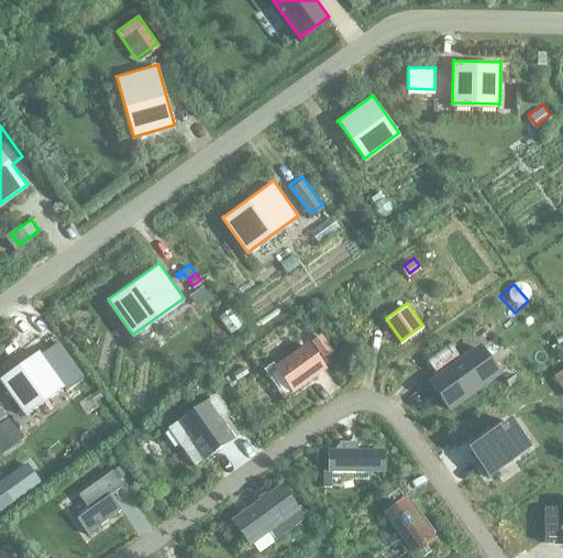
[(321,330),(313,337),(326,353),(333,348),(321,330)]
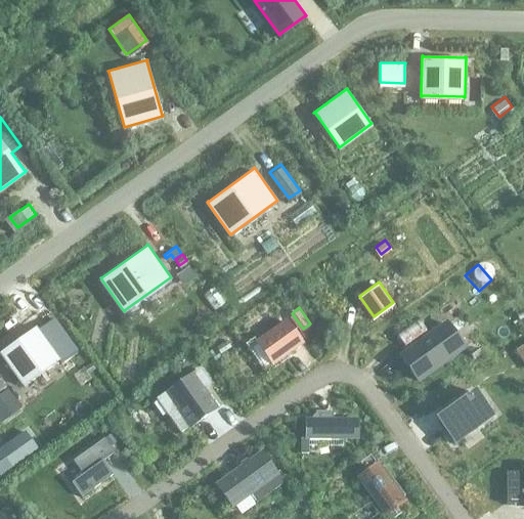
[(417,314),(395,330),(406,345),(428,329),(417,314)]
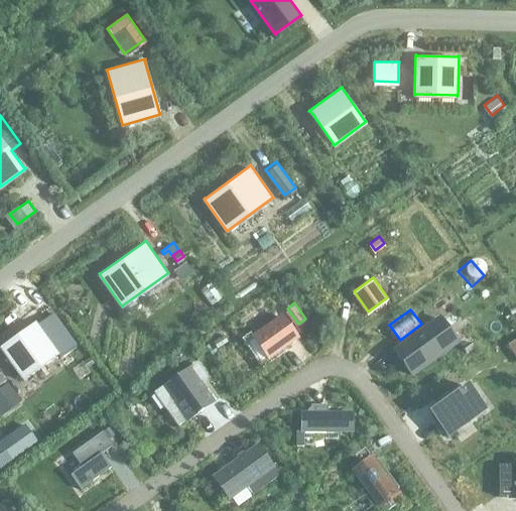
[(1,345),(0,345),(23,378),(24,377),(57,352),(58,353),(60,355),(76,345),(52,313),(38,324),(35,320),(34,321),(35,321),(1,345)]
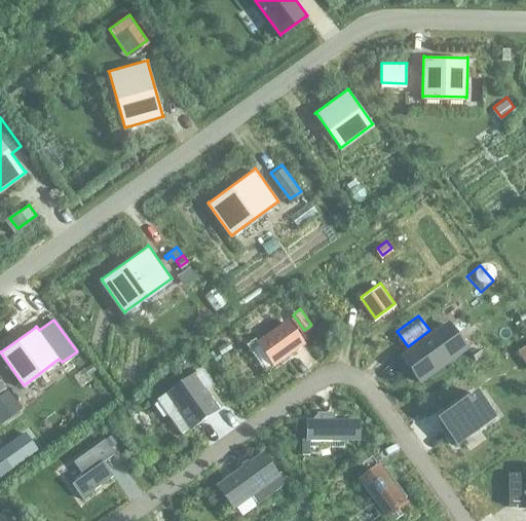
[(287,320),(258,340),(273,362),(302,341),(287,320)]
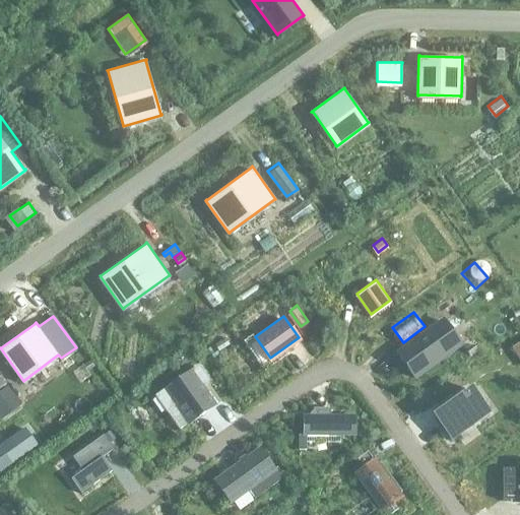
[(460,341),(443,318),(398,350),(414,374),(460,341)]
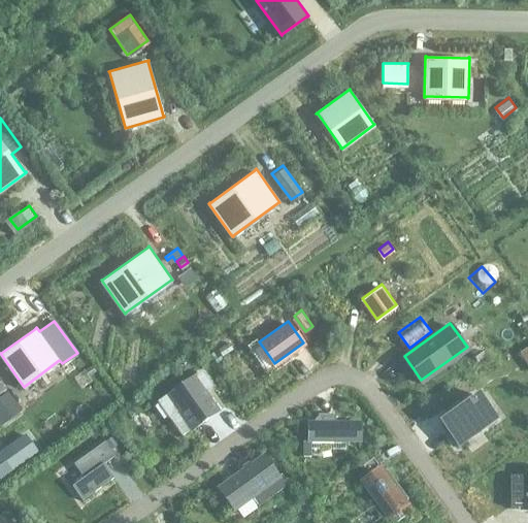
[(185,359),(188,363),(195,357),(192,353),(185,359)]
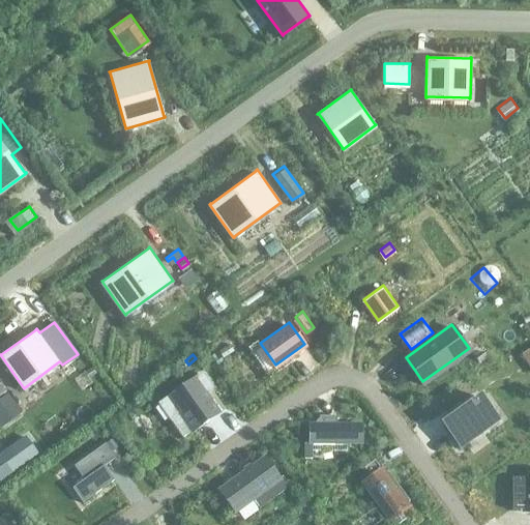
[(201,370),(158,400),(170,415),(179,409),(192,427),(219,407),(206,389),(212,385),(201,370)]
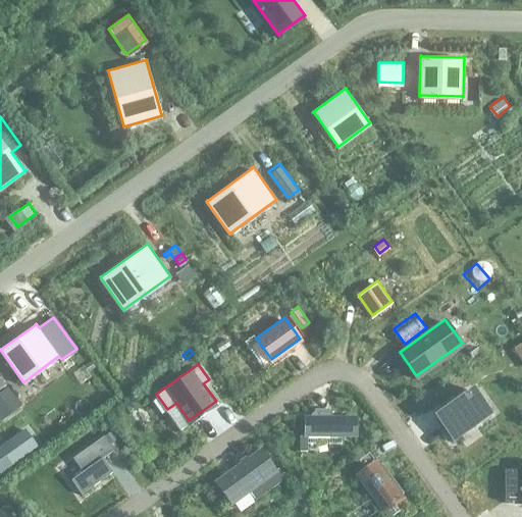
[(6,382),(0,386),(0,414),(19,401),(6,382)]
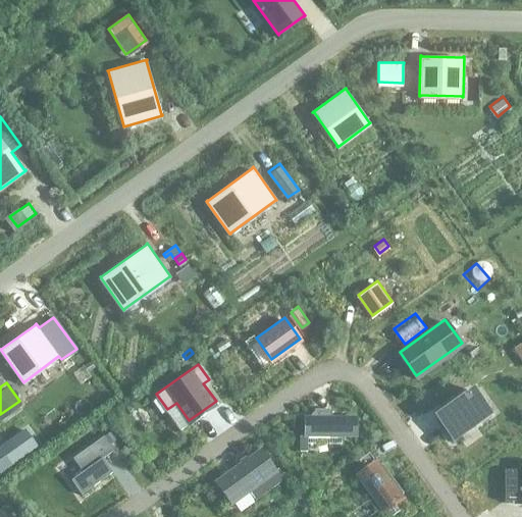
[(473,388),(436,414),(454,437),(489,411),(473,388)]
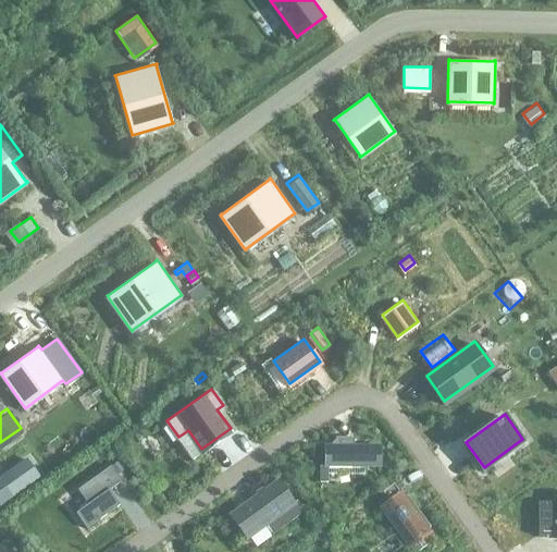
[(381,443),(326,443),(326,463),(381,463),(381,443)]
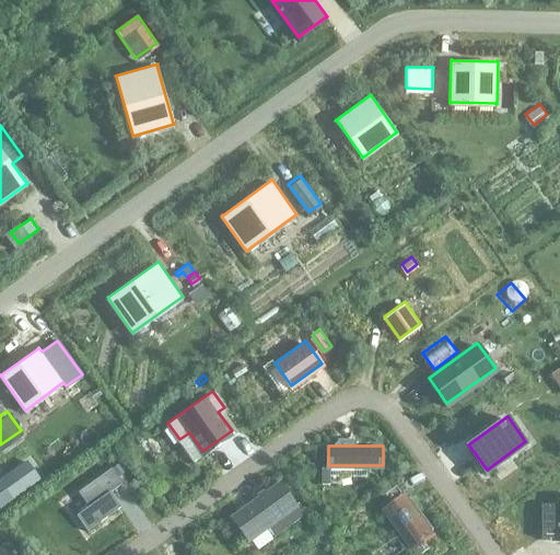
[(26,457),(0,475),(0,485),(9,498),(39,476),(26,457)]
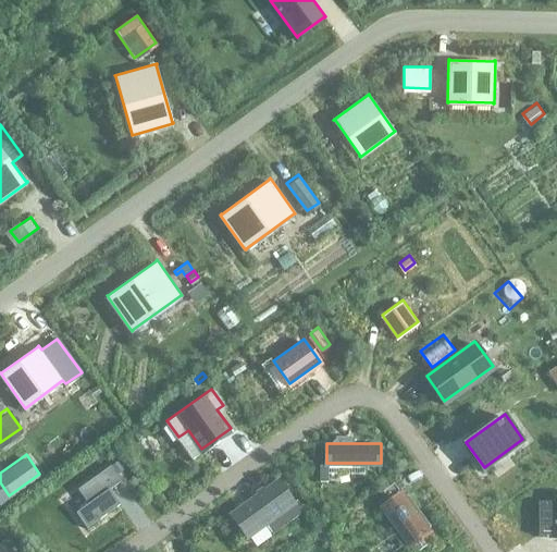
[(118,458),(112,463),(118,470),(123,466),(118,458)]
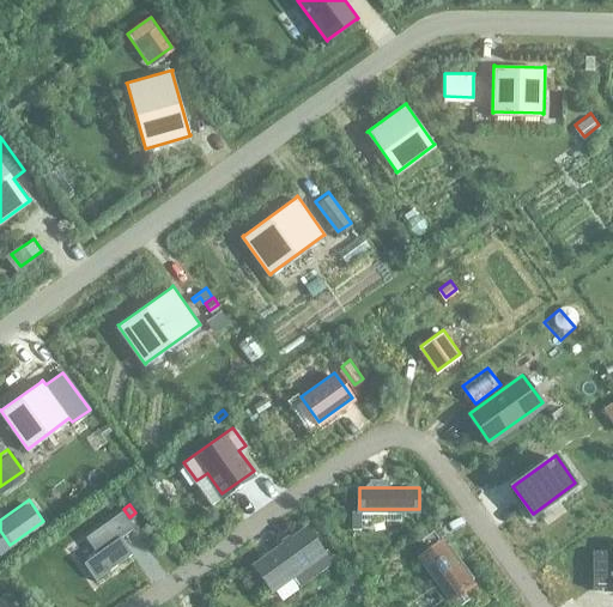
[(98,552),(84,562),(96,577),(133,551),(121,535),(134,526),(122,509),(86,535),(98,552)]
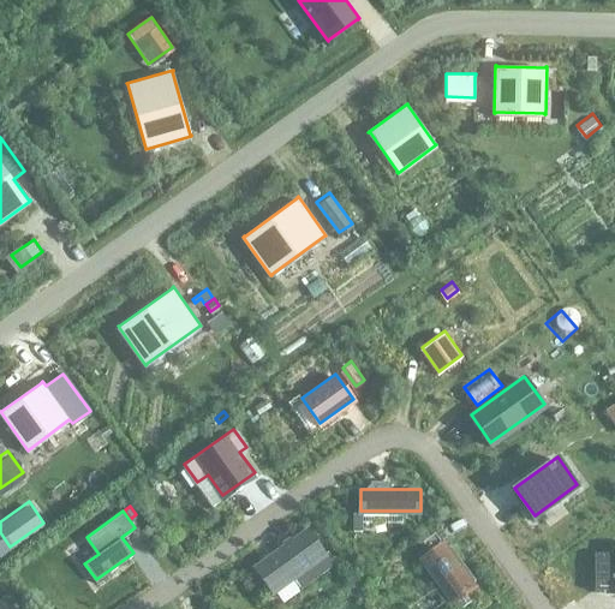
[(274,589),(322,553),(305,530),(257,565),(274,589)]
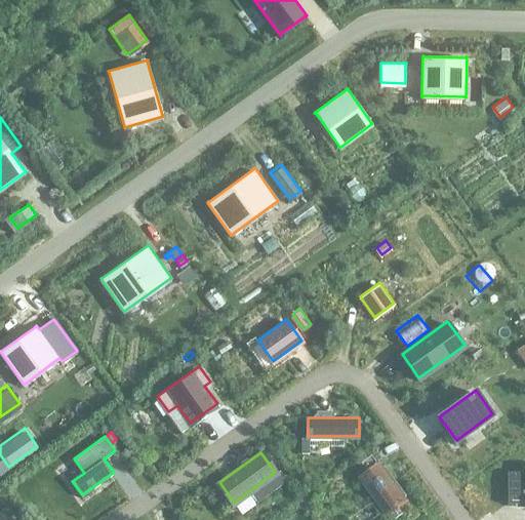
[(360,476),(387,512),(405,500),(402,495),(405,493),(399,484),(396,487),(392,481),(395,479),(385,464),(380,466),(378,463),(360,476)]
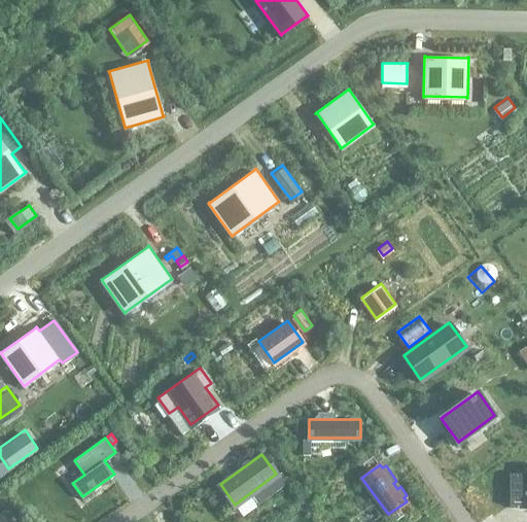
[(526,471),(510,472),(510,502),(526,502),(526,508),(526,507),(526,471)]
